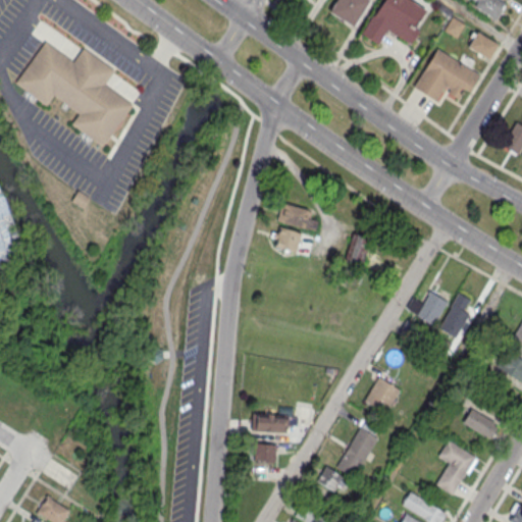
[(334,0),(369,0),(352,27),(328,11),(334,0)]
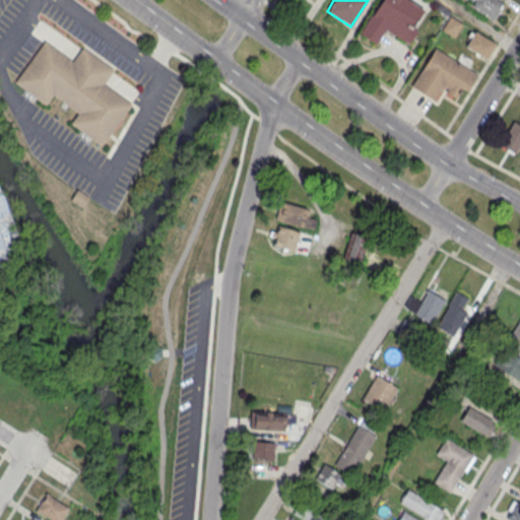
[(360,33),(381,0),(408,0),(424,9),(412,26),(417,30),(408,44),(386,28),(376,44),(360,33)]
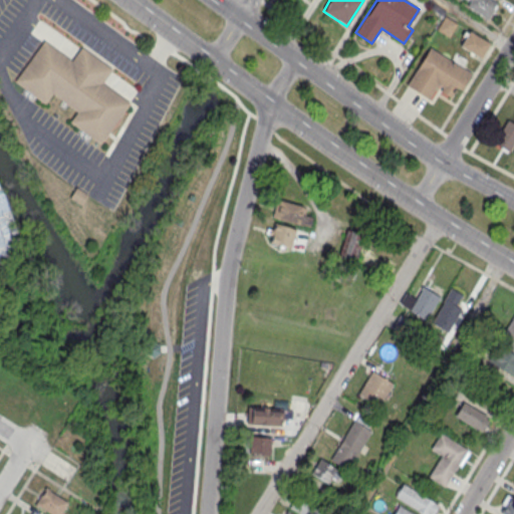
[(491,0),(471,0),(468,6),(486,18),(496,3),(491,0)]
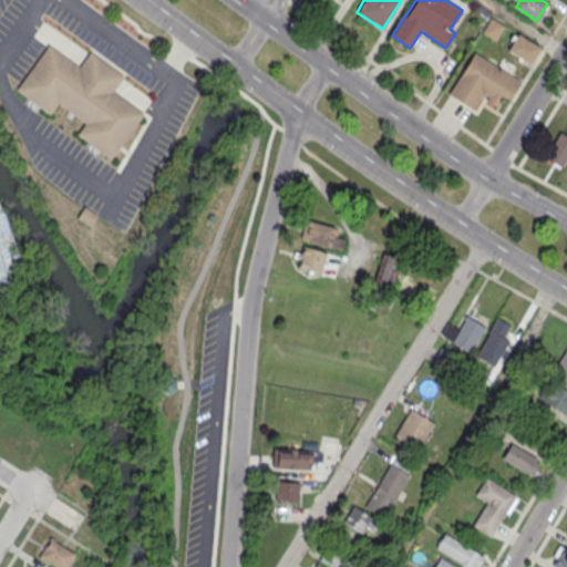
[(491,17),(481,32),(495,41),(504,26),(491,17)]
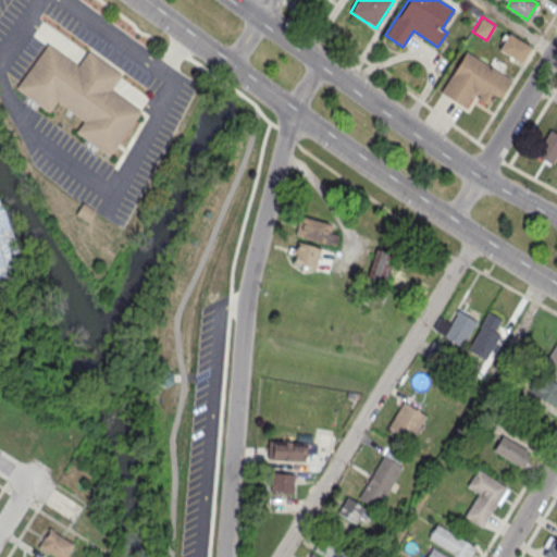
[(508,33),(498,49),(520,62),(530,47),(508,33)]
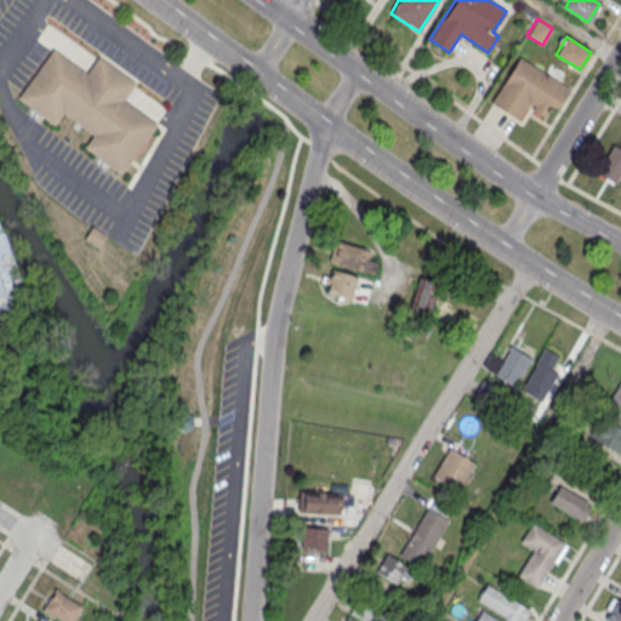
[(52,47),(86,72),(97,56),(135,84),(124,100),(157,124),(120,174),(85,147),(92,135),(63,113),(53,125),(17,98),(51,50),(52,47)]
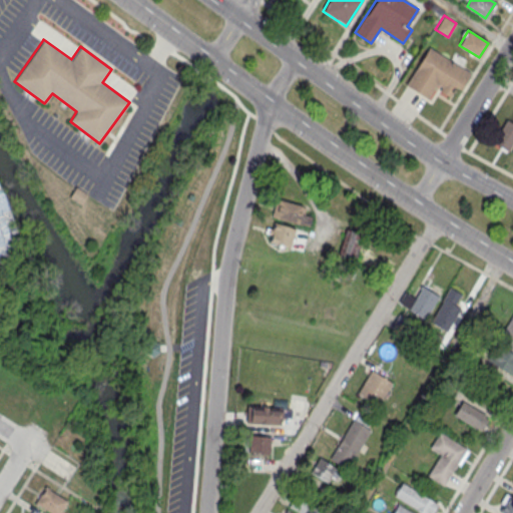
[(429,46),(405,85),(427,98),(437,84),(441,87),(439,90),(449,96),(455,86),(459,89),(470,72),(429,46)]
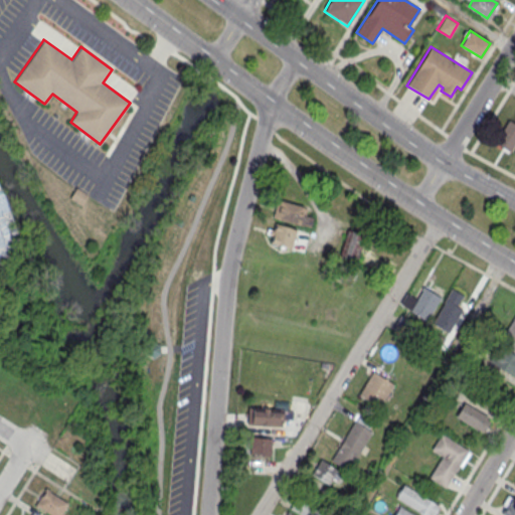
[(507,152),(514,142),(514,123),(512,121),(494,141),(507,152)]
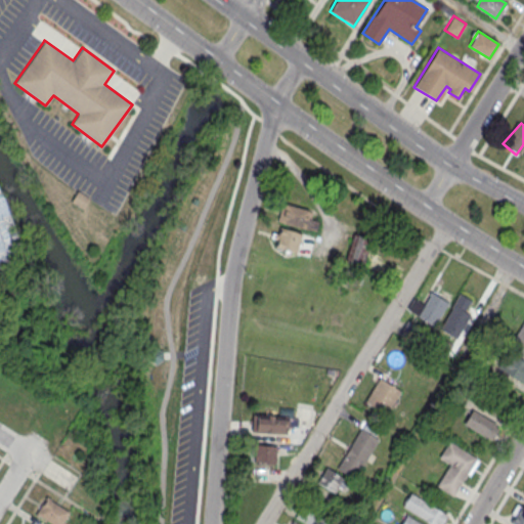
[(0,269),(30,255),(0,194),(0,269)]
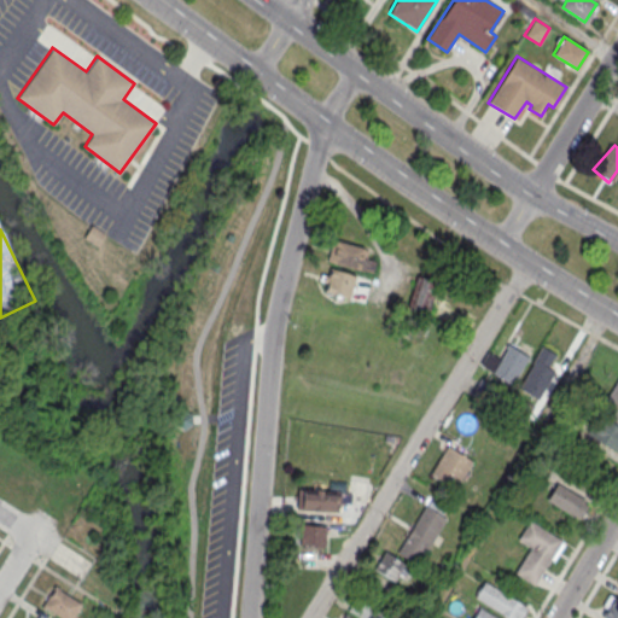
[(103,234),(92,229),(87,240),(98,245),(103,234)]
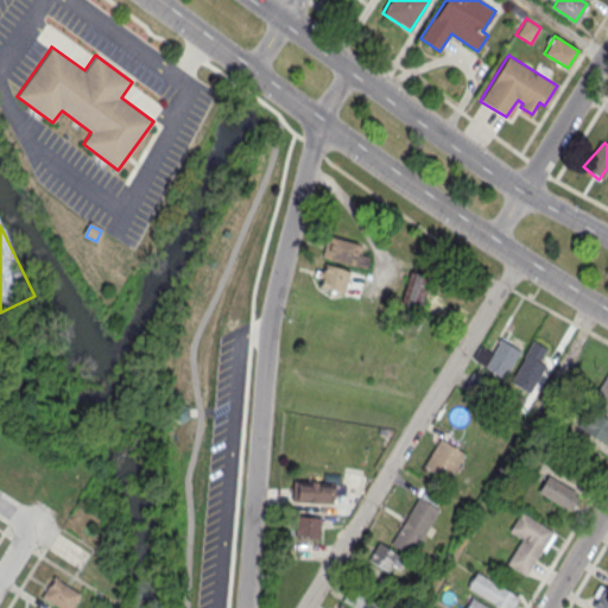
[(361,254),(363,247),(328,236),(322,258),(366,271),(369,257),(361,254)]
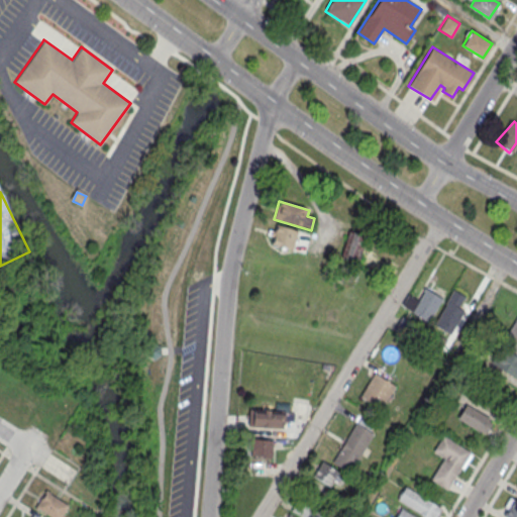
[(298,232),(278,225),(271,245),(292,252),(298,232)]
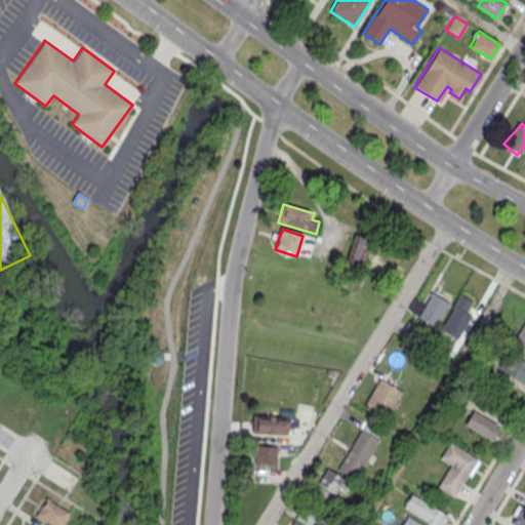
[(358,269),(371,242),(359,236),(345,263),(358,269)]
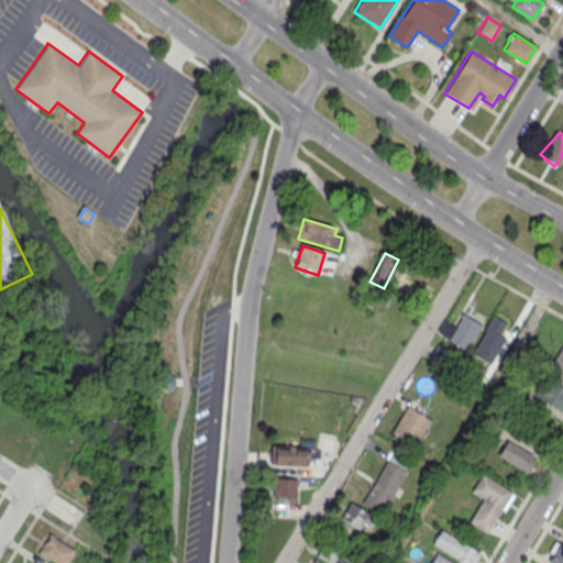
[(510,326),(493,317),(472,356),(489,365),(510,326)]
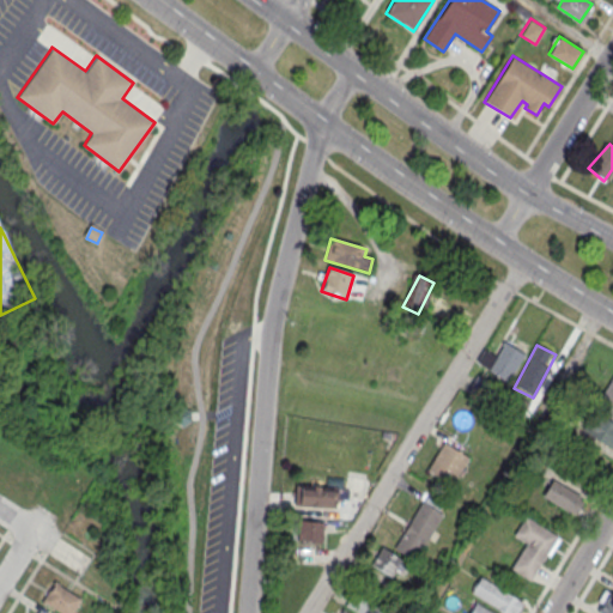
[(501,356),(480,353),(478,372),(516,378),(521,351),(502,349),(501,356)]
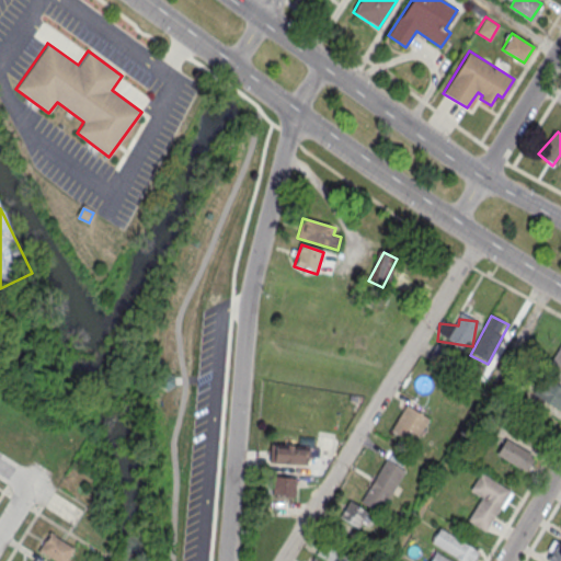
[(431,356),(444,369),(453,361),(439,348),(431,356)]
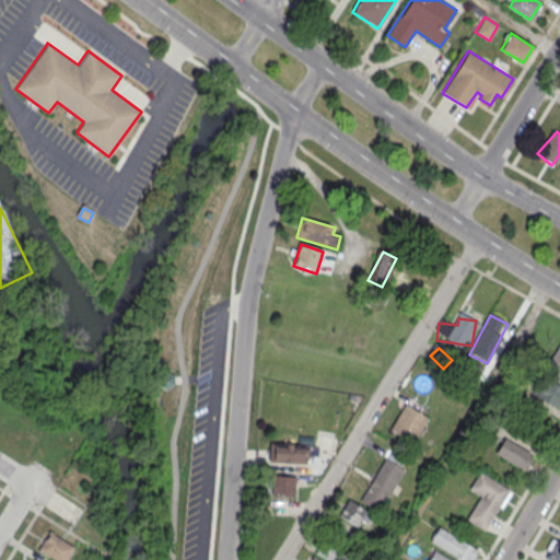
[(559,348),(546,370),(559,380),(559,348)]
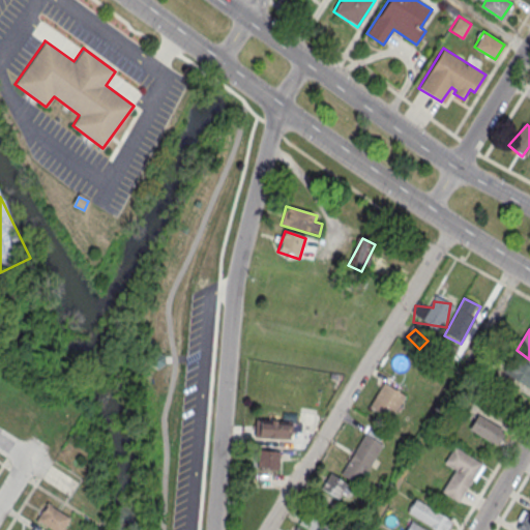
[(502,370),(528,389),(529,385),(529,365),(513,354),(502,370)]
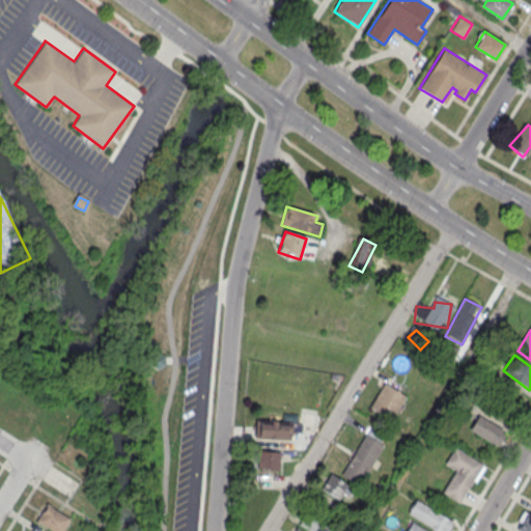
[(370,409),(393,420),(406,394),(383,383),(370,409)]
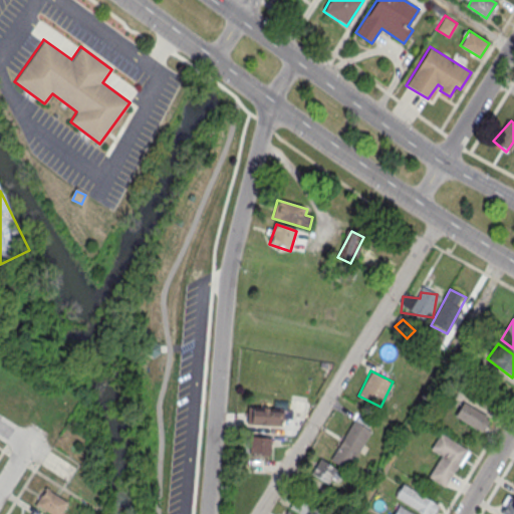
[(454,417),(483,432),(491,417),(462,402),(454,417)]
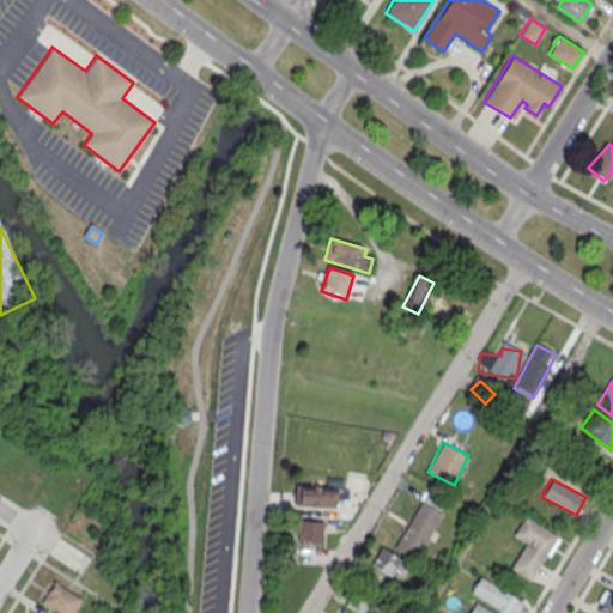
[(295,507),(334,507),(334,485),(295,485),(295,507)]
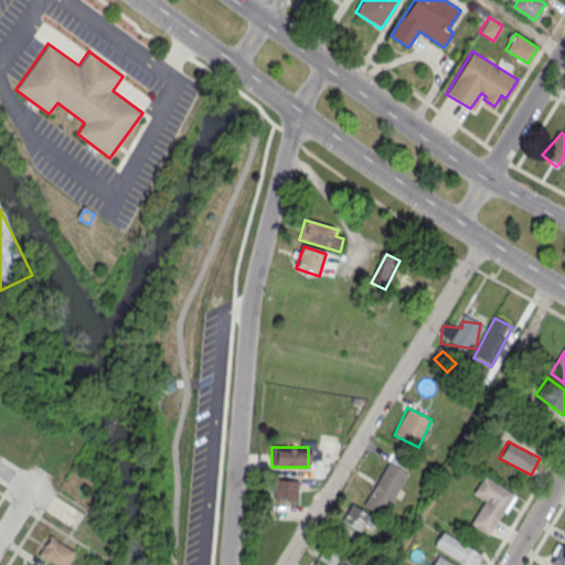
[(407,473),(388,461),(362,505),(382,516),(407,473)]
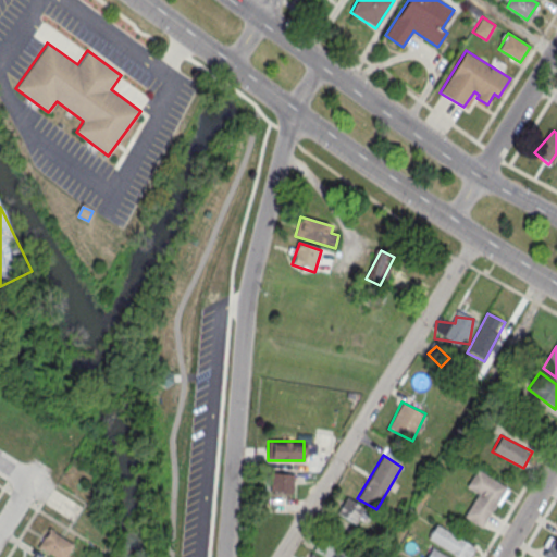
[(477,469),(506,486),(506,487),(508,490),(498,505),(496,503),(481,527),(463,516),(477,494),(466,486),(477,469)]
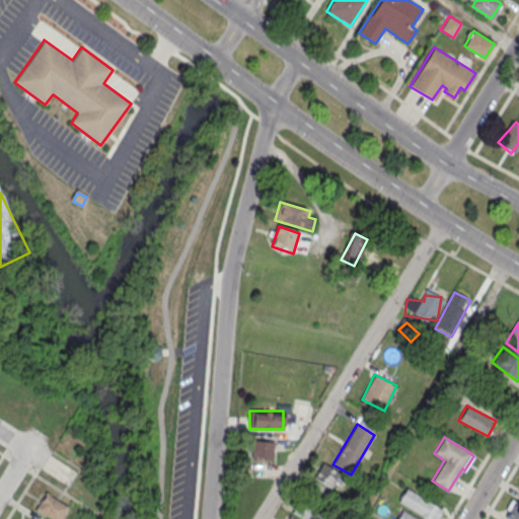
[(272,441),(252,441),(252,459),(272,459),(272,441)]
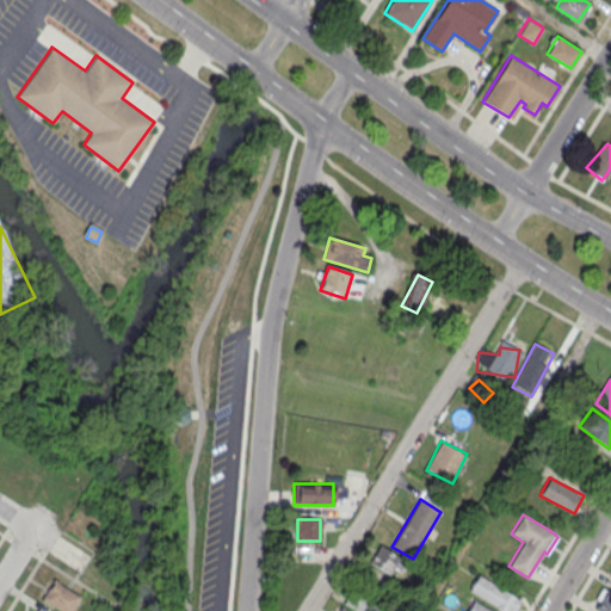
[(408,562),(381,544),(369,561),(396,580),(408,562)]
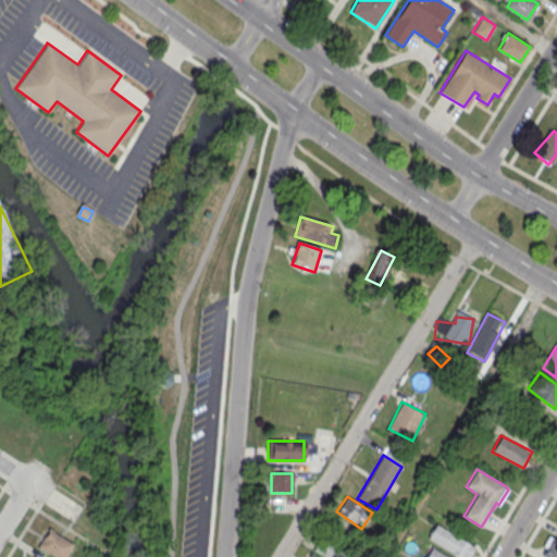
[(436,523),(474,547),(468,556),(466,556),(463,556),(462,556),(457,556),(452,554),(453,553),(428,537),(436,523)]
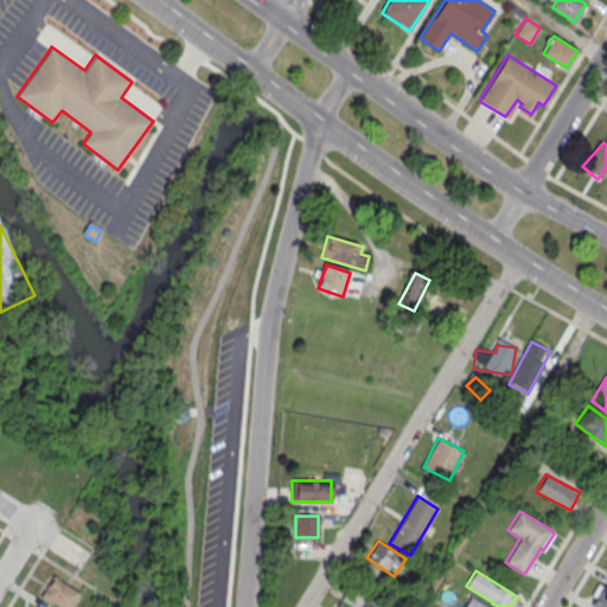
[(55,576),(82,594),(74,606),(59,606),(43,596),(55,576)]
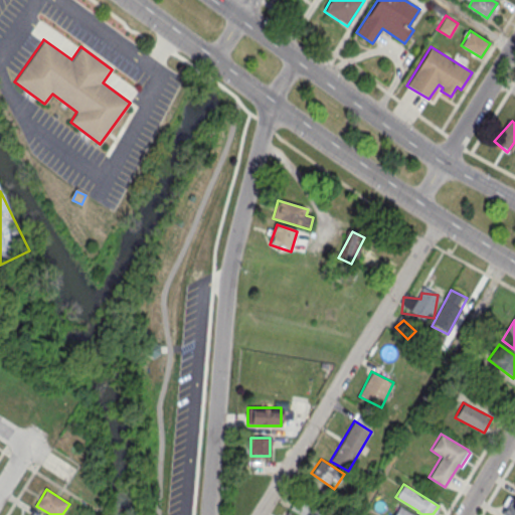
[(301,514),(321,514),(324,510),(295,496),(289,508),(301,514)]
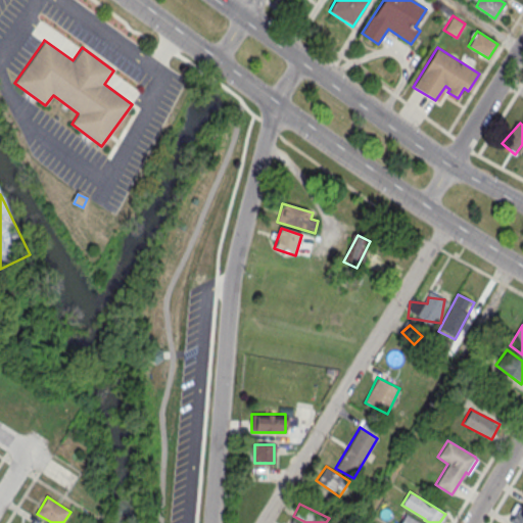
[(513,522),(522,522),(522,507),(519,505),(508,520),(513,522)]
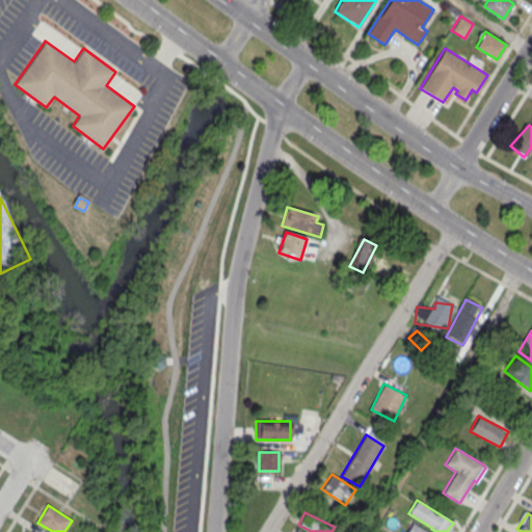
[(427,531),(413,523),(406,531),(427,531)]
